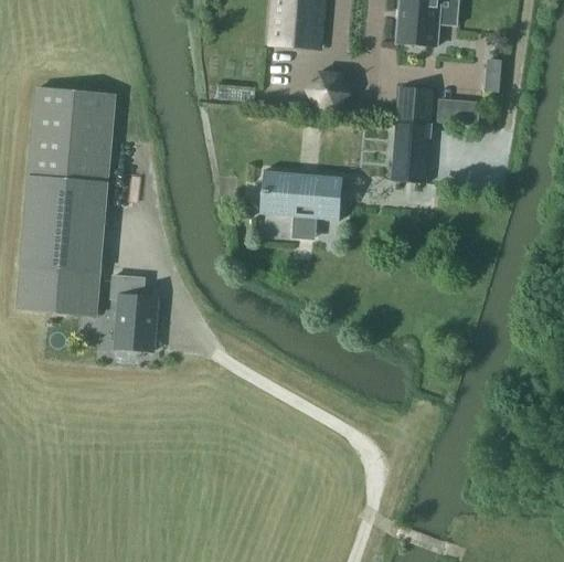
[(275,0),(272,42),(319,46),(322,0),(275,0)]
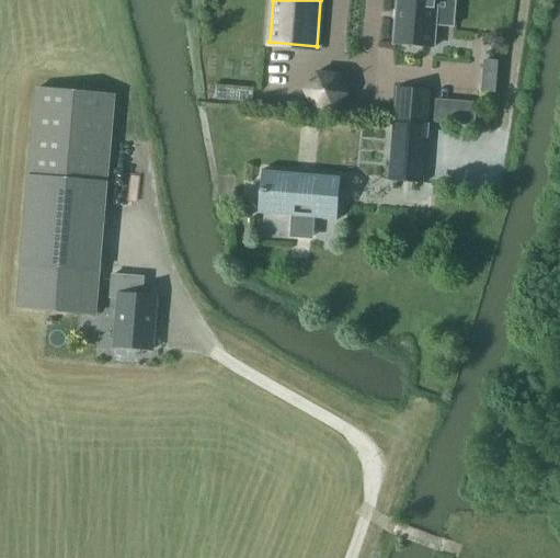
[(392,0),(390,41),(430,44),(433,0),(392,0)]
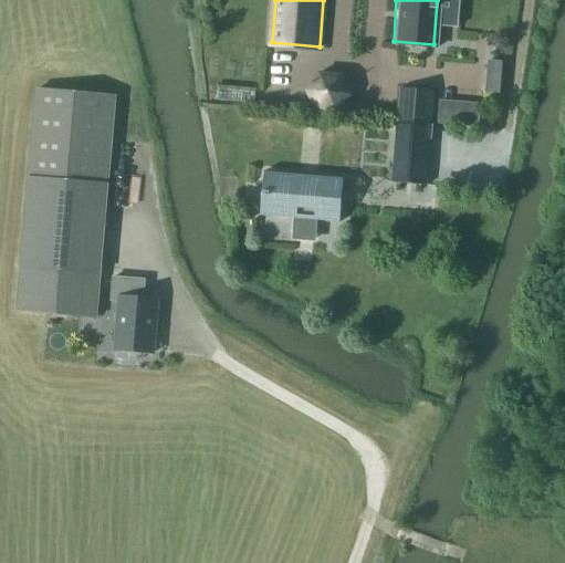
[(489,59),(487,90),(500,91),(503,61),(489,59)]
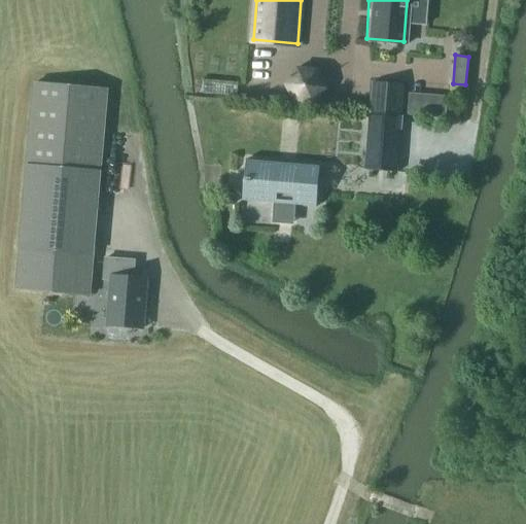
[(286,82),(294,101),(315,103),(326,88),(318,68),(297,66),(286,82)]
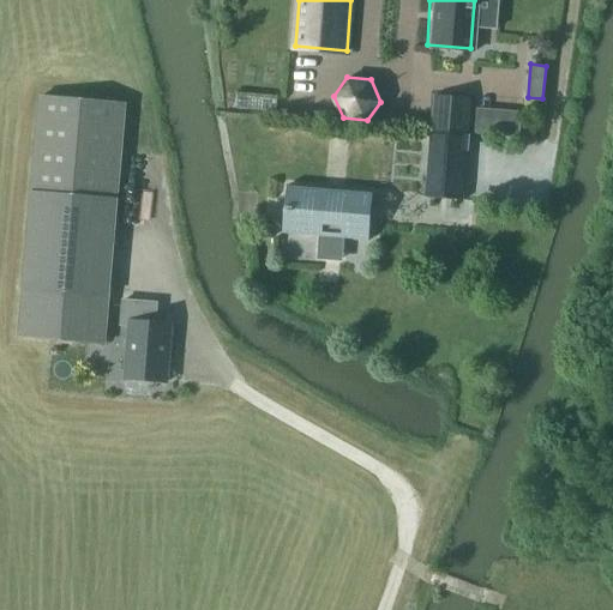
[(19,333),(106,342),(126,102),(40,95),(19,333)]
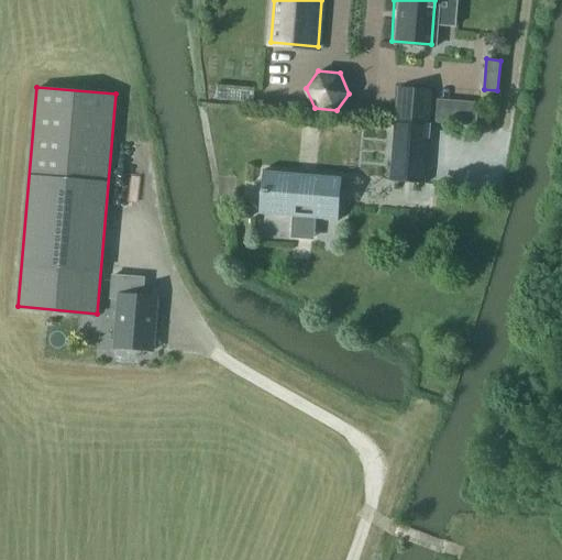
[(425,182),(429,121),(432,90),(398,87),(396,118),(390,179),(425,182)]
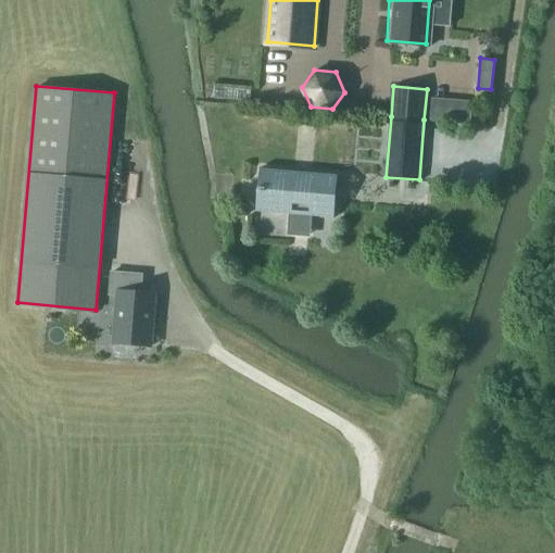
[(256,210),(292,213),(335,216),(338,173),(260,166),(256,210)]
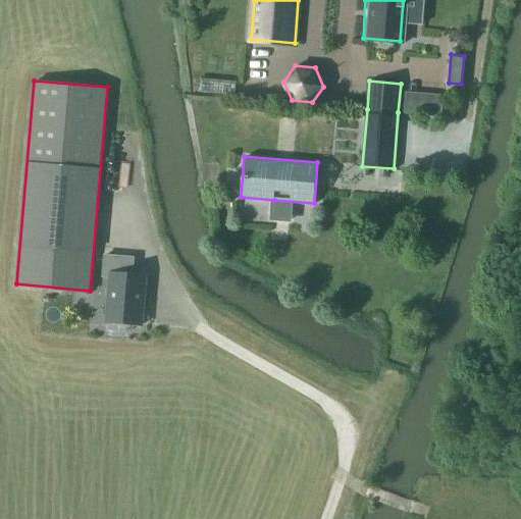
[(111,275),(107,320),(142,323),(146,274),(133,273),(134,256),(105,254),(103,275),(111,275)]
